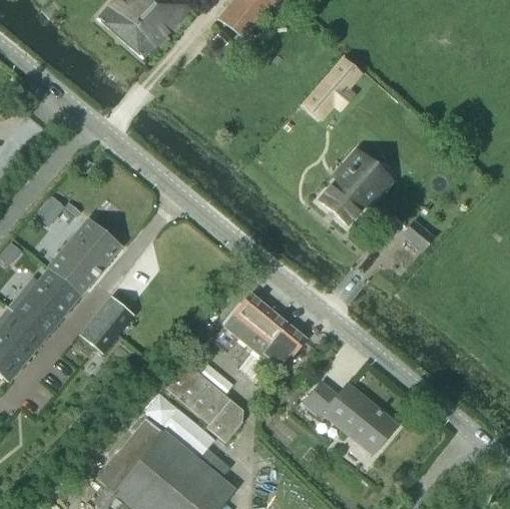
[(171,0),(154,20),(134,3),(137,0),(112,0),(98,16),(143,57),(157,42),(162,45),(169,38),(165,33),(189,6),(182,0),(171,0)]
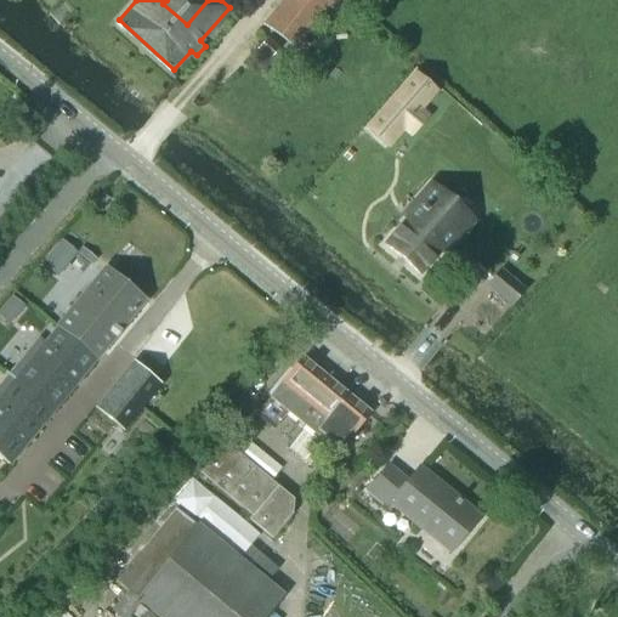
[(166,0),(163,4),(187,24),(208,0),(166,0)]
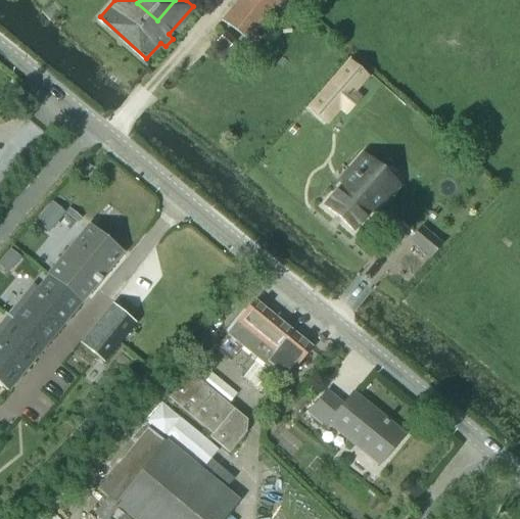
[(345,181),(326,202),(356,228),(373,207),(376,209),(387,196),(381,191),(393,177),(365,152),(351,168),(355,170),(353,172),(359,176),(350,186),(345,181)]
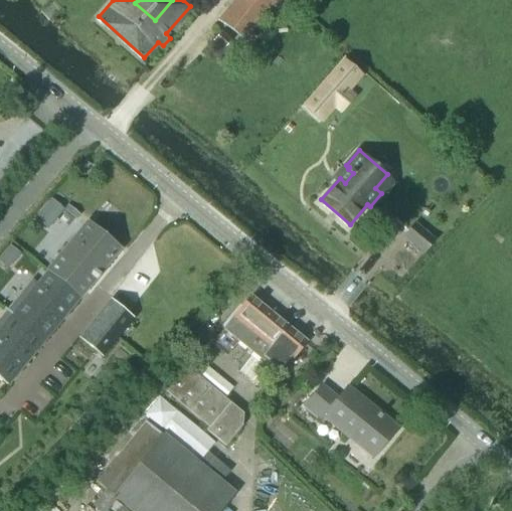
[(90,218),(49,267),(50,268),(50,269),(82,295),(122,245),(90,218)]
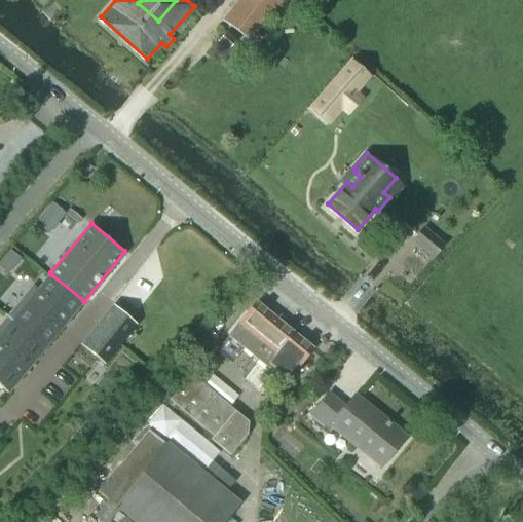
[(426,225),(414,238),(434,256),(446,241),(426,225)]
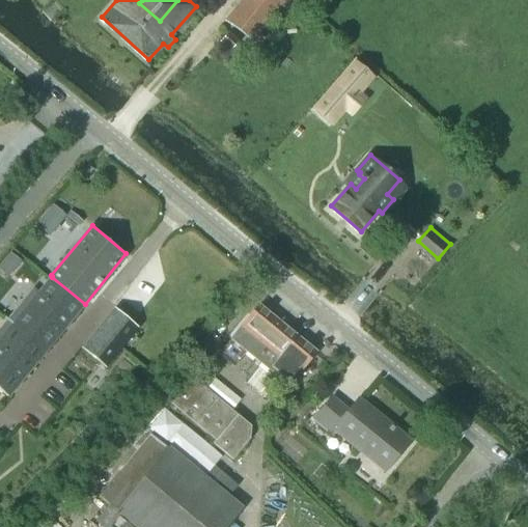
[(35,285),(9,316),(49,348),(85,304),(52,277),(40,290),(35,285)]
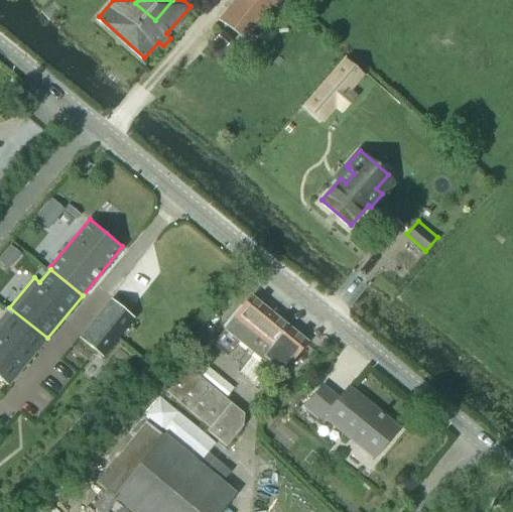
[(273,364),(282,372),(309,339),(254,293),(253,295),(216,340),(227,349),(238,336),(256,351),(242,369),(258,382),(273,364)]
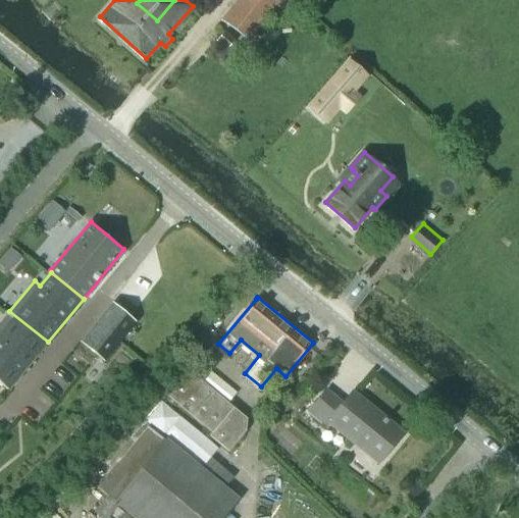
[(105,359),(137,320),(114,301),(83,341),(105,359)]
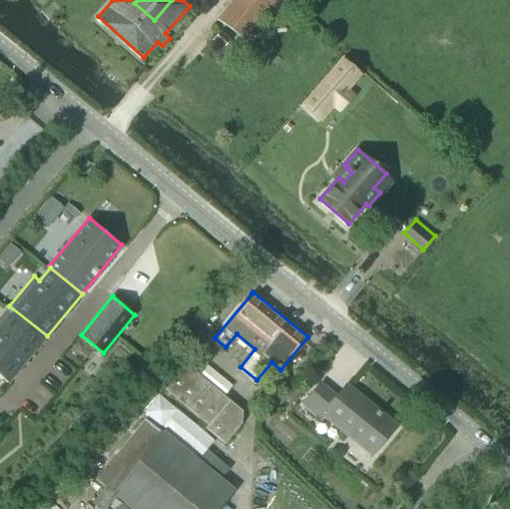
[(0,371),(11,380),(47,336),(9,306),(0,317),(0,371)]
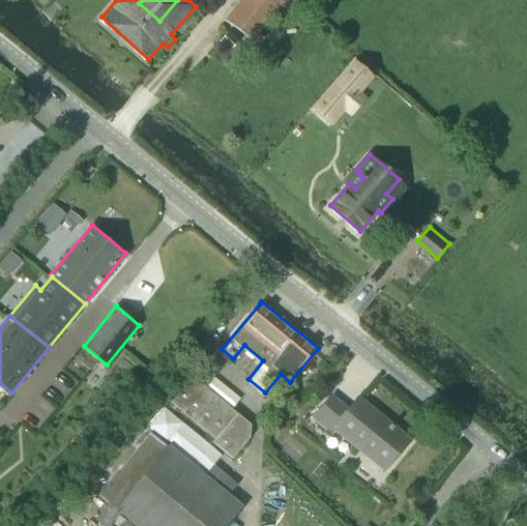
[(252,428),(189,376),(180,387),(173,382),(168,388),(175,395),(172,399),(216,436),(214,439),(234,456),(251,435),(252,428)]
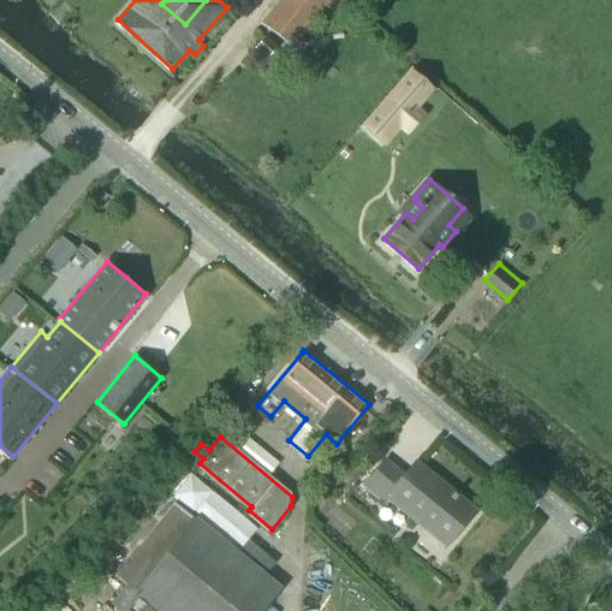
[(474,510),(444,486),(446,484),(419,462),(406,475),(387,460),(367,485),(387,502),(392,497),(449,543),(474,510)]
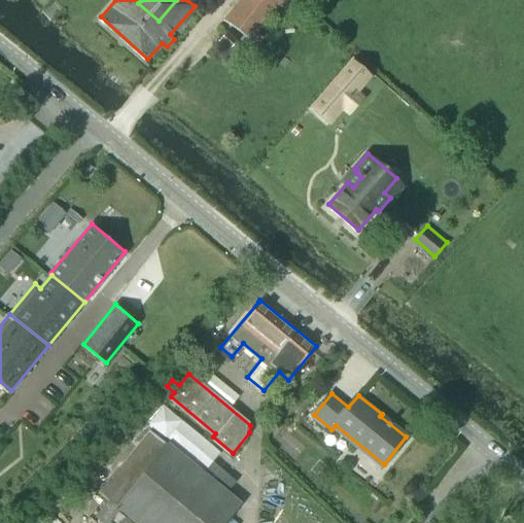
[(224,522),(243,502),(230,491),(170,442),(138,480),(121,465),(101,489),(113,499),(106,509),(114,516),(120,509),(138,522),(224,522)]
